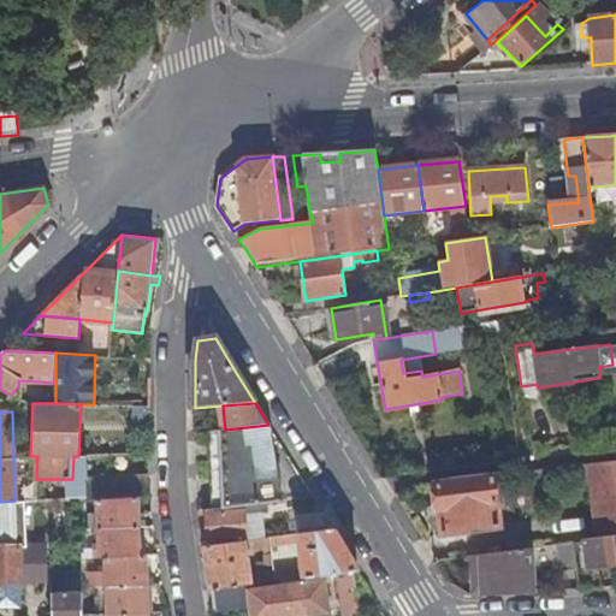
[(208,432),(212,510),(259,504),(274,503),(280,502),(268,425),(225,430),(208,432)]
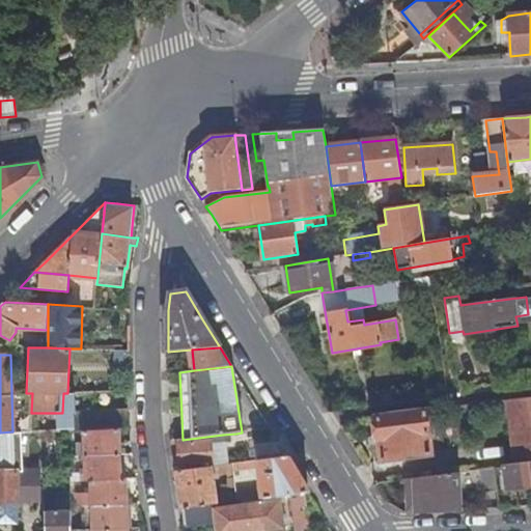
[(530,463),(530,397),(506,400),(514,465),(530,463)]
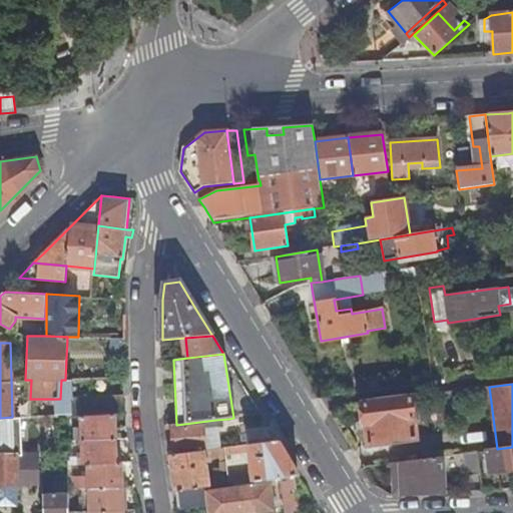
[(81,416),(114,414),(124,413),(124,396),(72,399),(73,416),(81,416)]
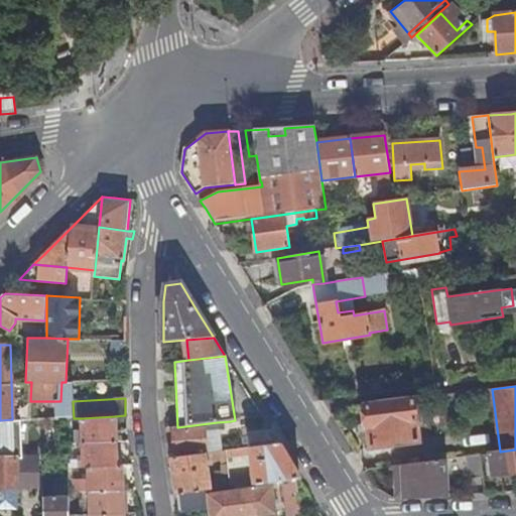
[(419,443),(414,399),(365,405),(365,408),(362,409),(363,419),(367,418),(371,449),(419,443)]
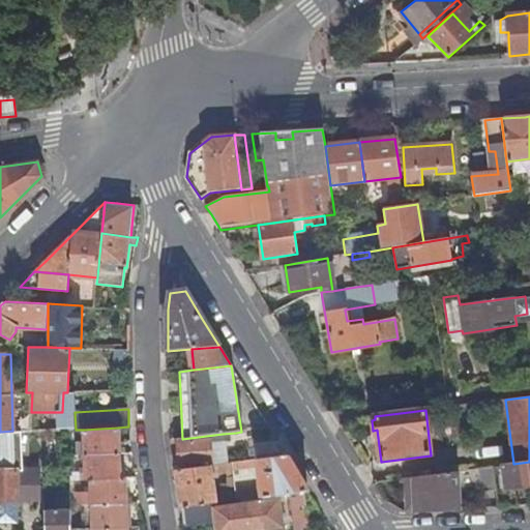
[(75,412),(62,412),(60,412),(59,431),(70,430),(76,430),(75,412)]
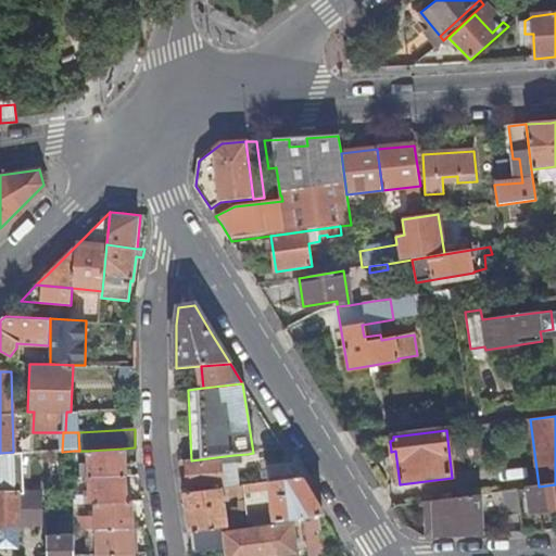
[(88,470),(84,470),(84,477),(88,477),(125,476),(130,476),(130,469),(125,469),(124,449),(88,451),(88,470)]
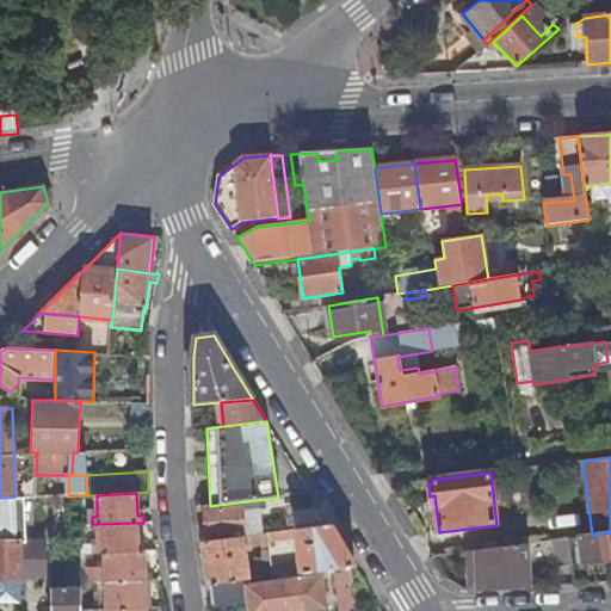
[(92,511),(92,517),(97,517),(97,495),(87,495),(81,495),(81,511),(92,511)]
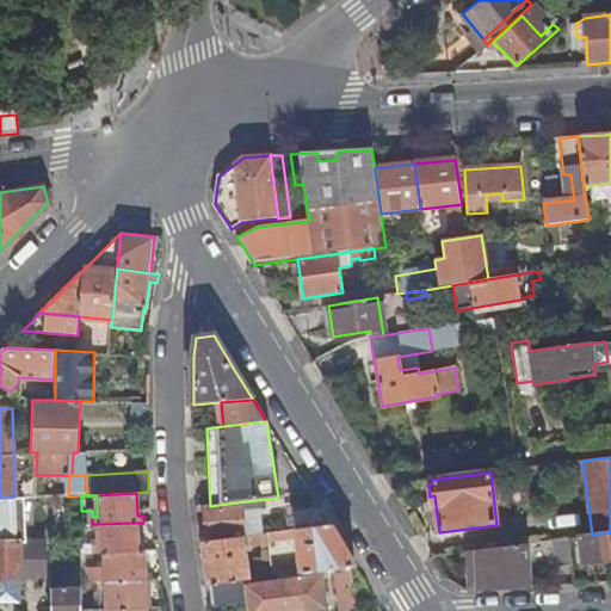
[(14,497),(0,498),(0,542),(24,542),(22,498),(20,497),(14,497)]
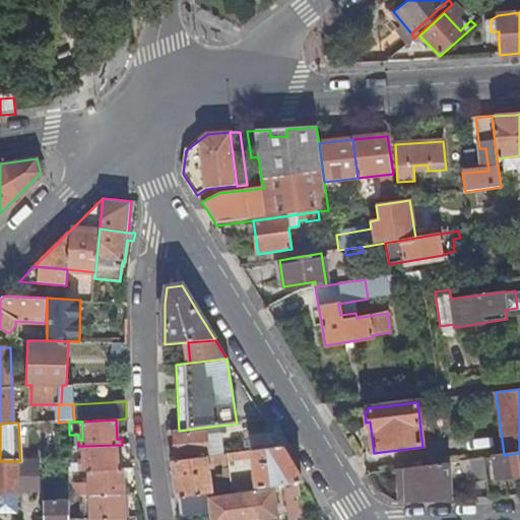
[(206,432),(206,438),(233,435),(232,425),(218,426),(179,431),(174,432),(175,435),(206,432)]
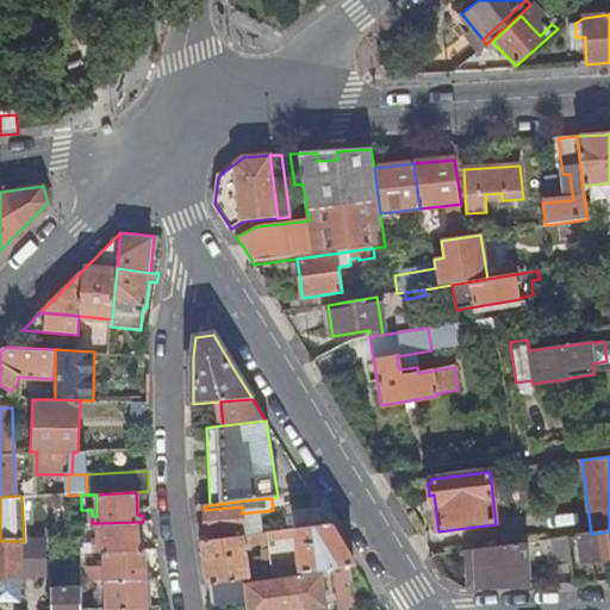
[(244,535),(242,514),(242,506),(205,510),(204,506),(198,506),(203,540),(241,536),(244,535)]
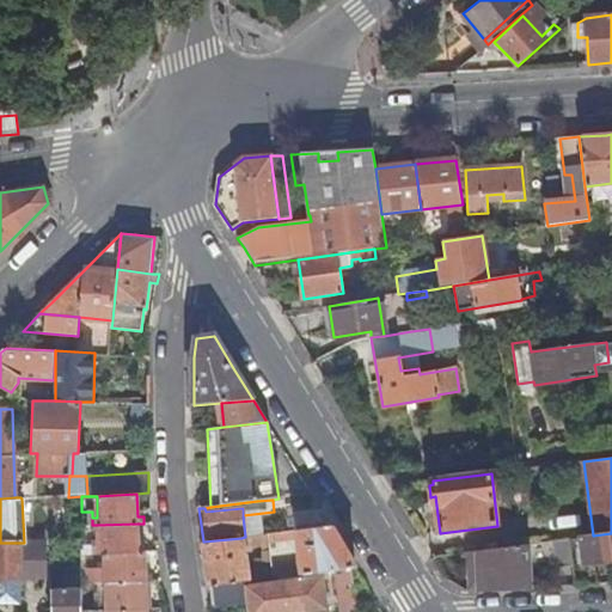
[(98,534),(92,536),(92,554),(104,554),(146,551),(146,545),(140,546),(138,524),(97,525),(98,534)]
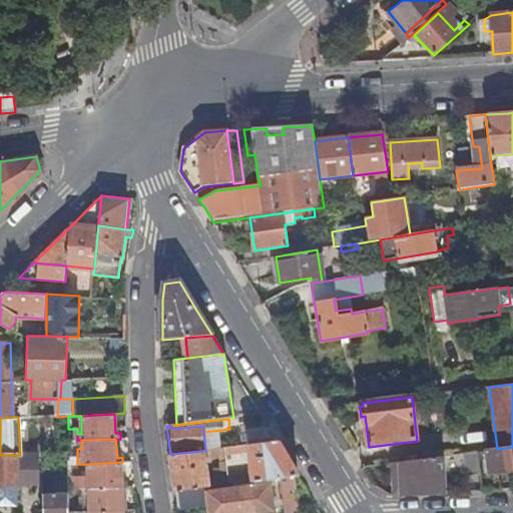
[(248,452),(251,474),(252,482),(278,478),(295,476),(299,475),(290,461),(278,442),(224,448),(225,454),(248,452)]
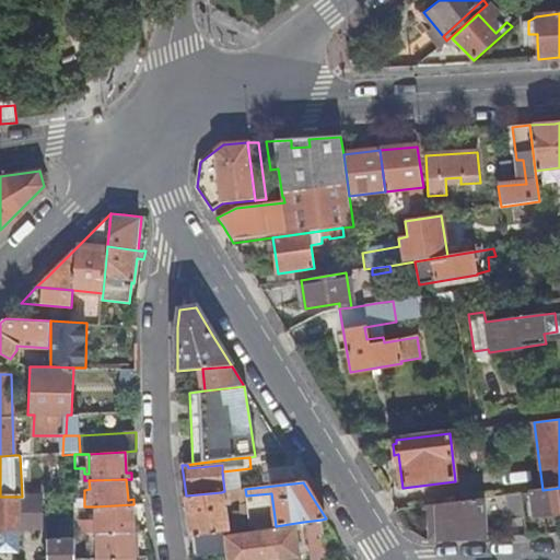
[(559,488),(543,490),(531,492),(534,516),(559,512),(559,488)]
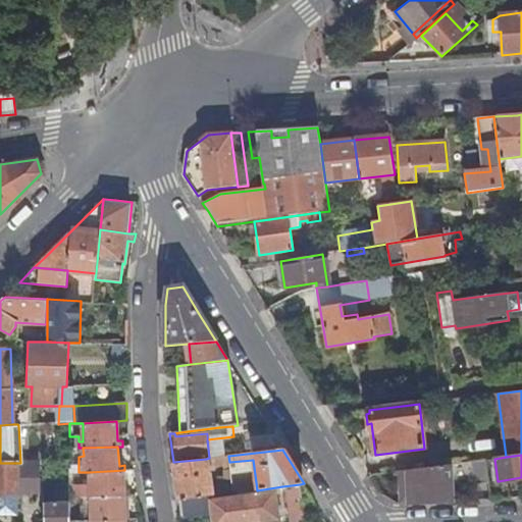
[(232,493),(231,485),(229,462),(228,456),(212,458),(213,467),(223,466),(226,487),(217,488),(218,496),(232,493)]
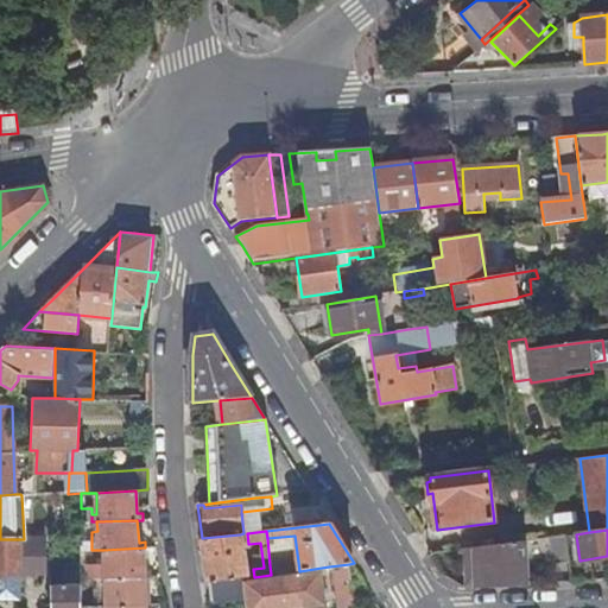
[(92,550),(92,532),(81,532),(82,551),(92,550)]
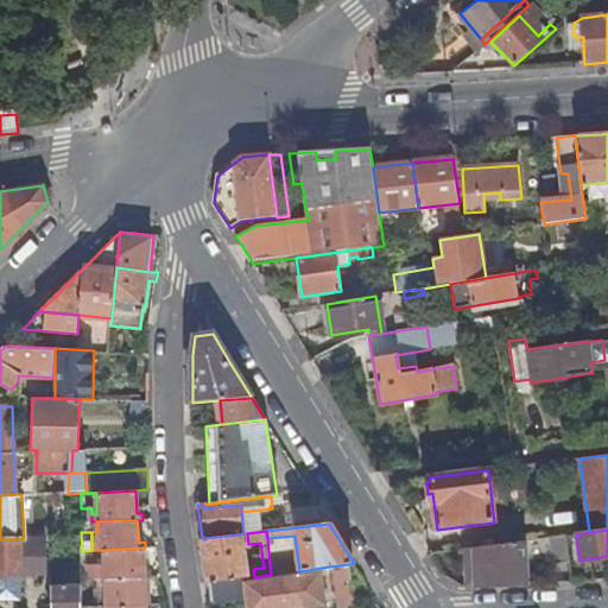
[(244,578),(246,577),(240,534),(202,538),(206,562),(209,583),(244,578)]
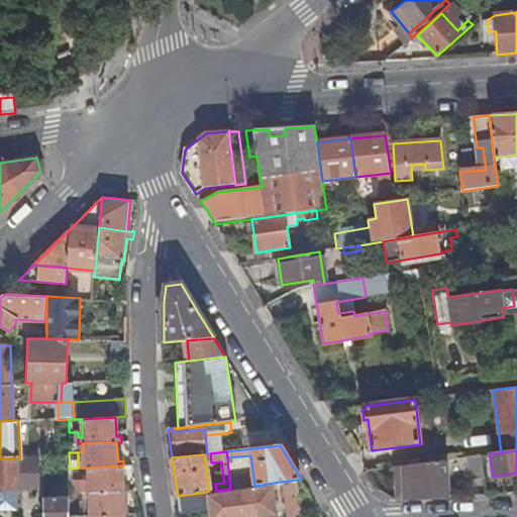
[(471,480),(485,478),(482,455),(468,456),(471,480)]
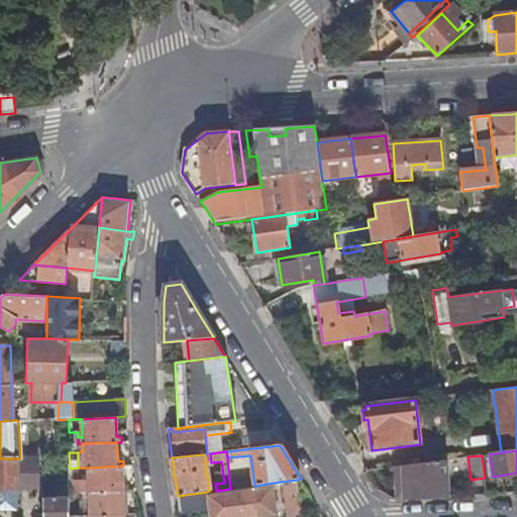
[(20,458),(0,458),(0,497),(17,497),(17,488),(36,488),(37,458),(20,458)]
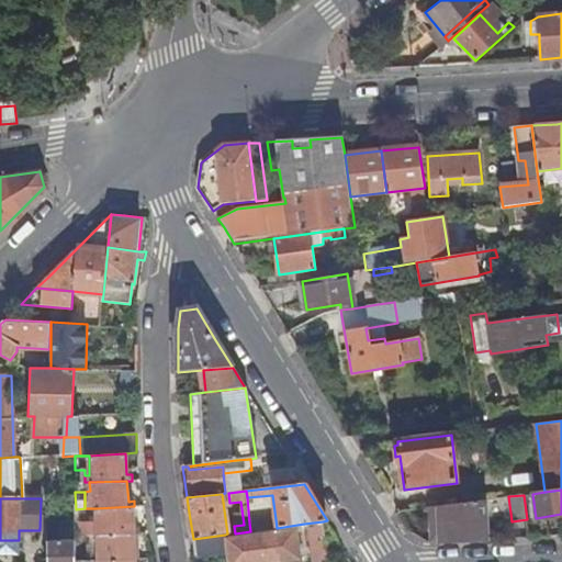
[(487,540),(485,501),(427,507),(429,524),(438,524),(439,542),(487,540)]
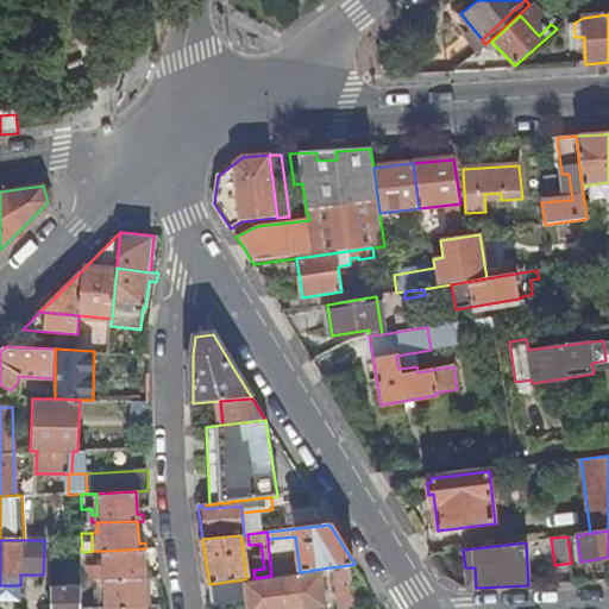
[(146,577),(151,577),(151,570),(145,571),(145,548),(104,551),(104,565),(88,565),(89,578),(146,577)]
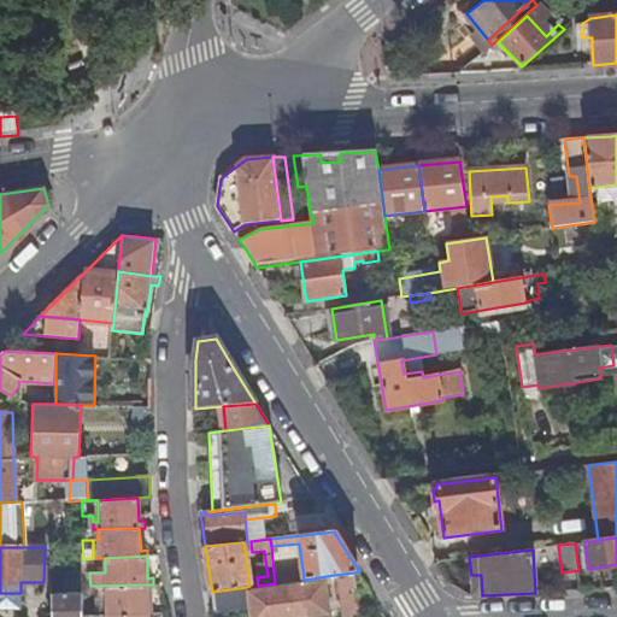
[(304,580),(303,570),(274,574),(275,583),(304,580)]
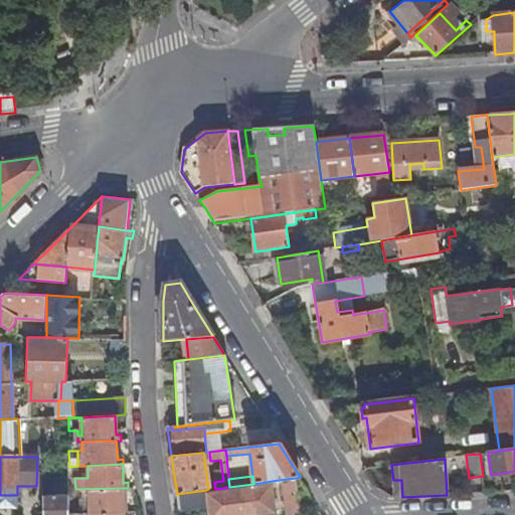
[(303,514),(296,478),(279,480),(286,514),(303,514)]
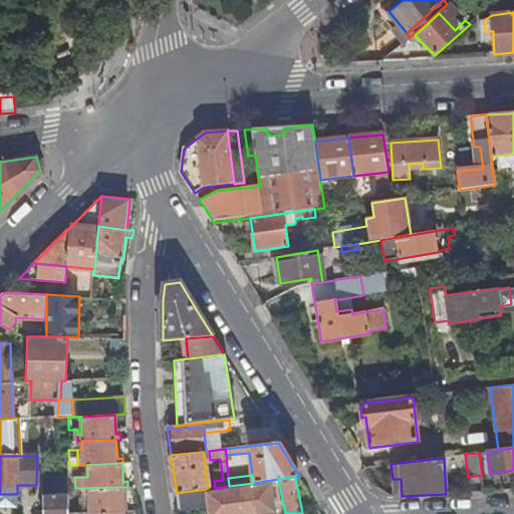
[(177,493),(179,510),(208,506),(209,513),(251,513),(274,511),(270,485),(207,493),(206,489),(177,493)]
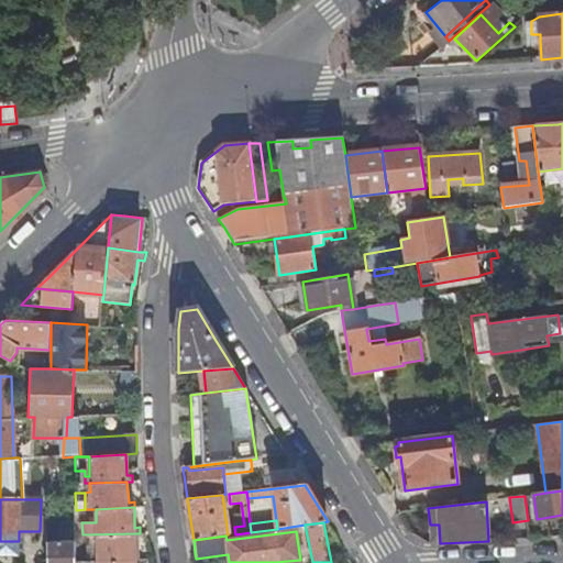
[(87,536),(88,561),(136,560),(135,533),(83,534),(83,536),(87,536)]
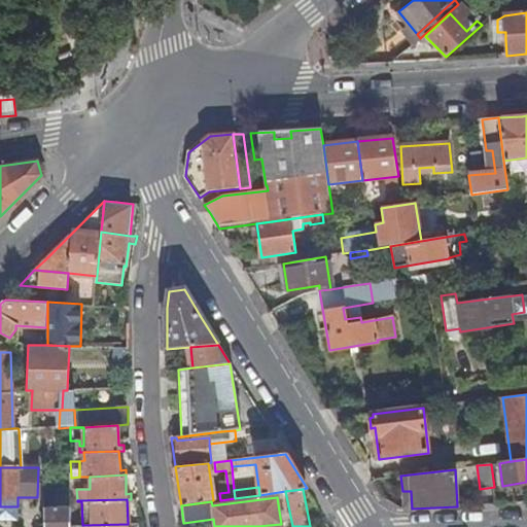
[(65,507),(43,508),(43,526),(71,526),(71,525),(71,502),(64,502),(65,507)]
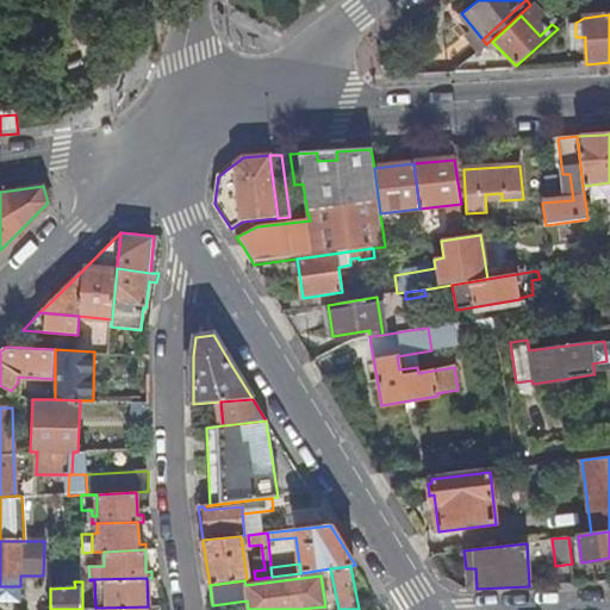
All buildings are outlined.
